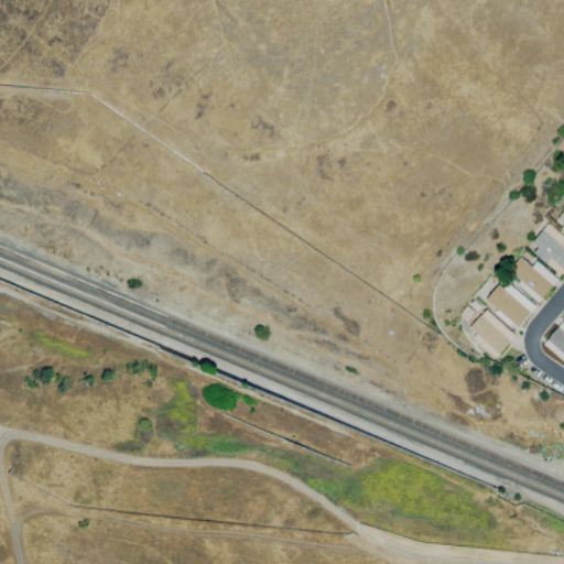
[(563,271),(561,275),(533,252),(538,247),(532,242),(548,224),(563,237),(563,271)]
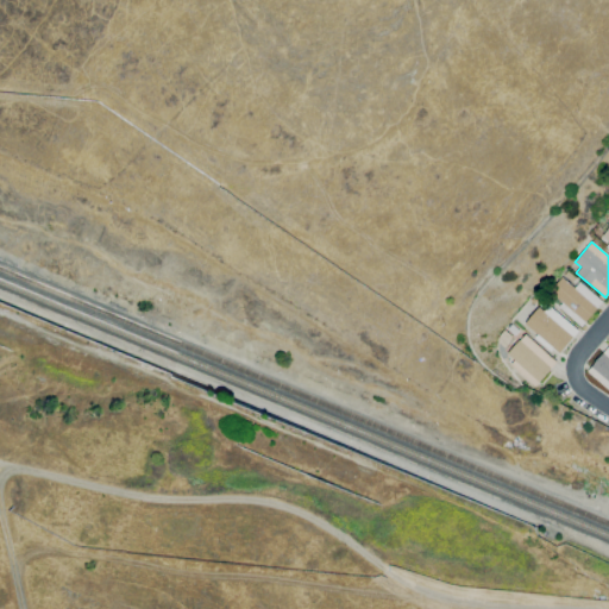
[(571,282),(563,275),(566,270),(575,277),(571,282)]
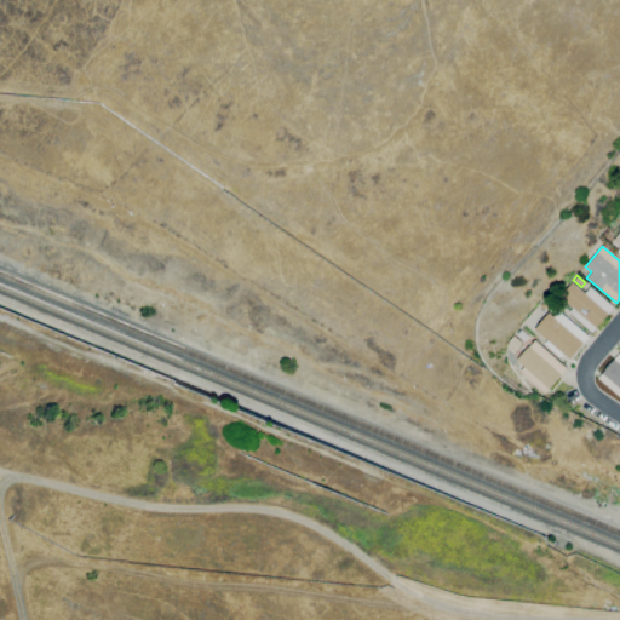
[(592,333),(568,313),(573,308),(560,297),(572,282),(585,293),(590,287),(614,308),(592,333)]
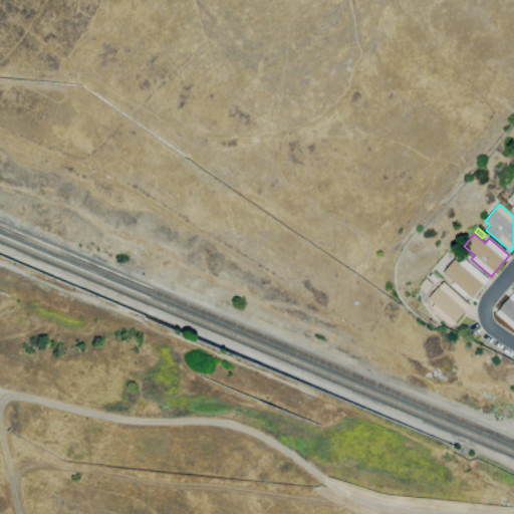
[(470,299),(449,282),(452,277),(445,271),(459,254),(487,277),(470,299)]
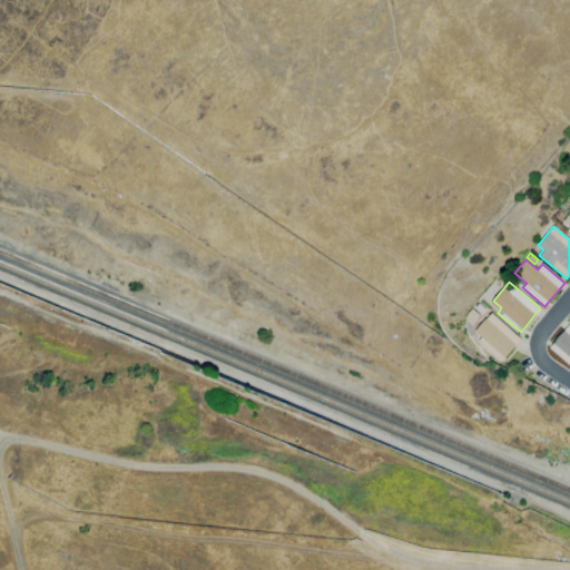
[(502,362),(479,341),(482,337),(475,331),(487,317),(487,318),(492,313),(522,338),(502,362)]
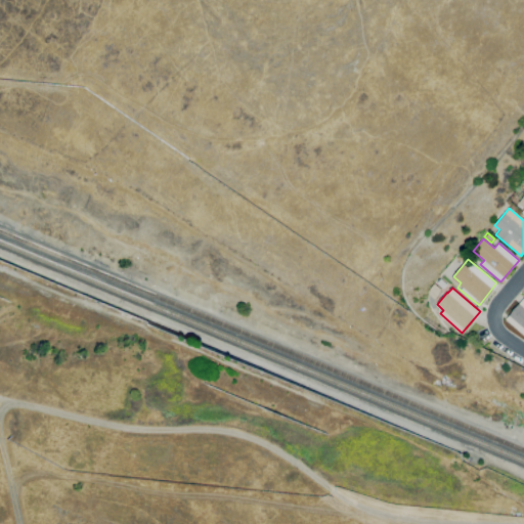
[(523,334),(507,319),(523,298),(523,334)]
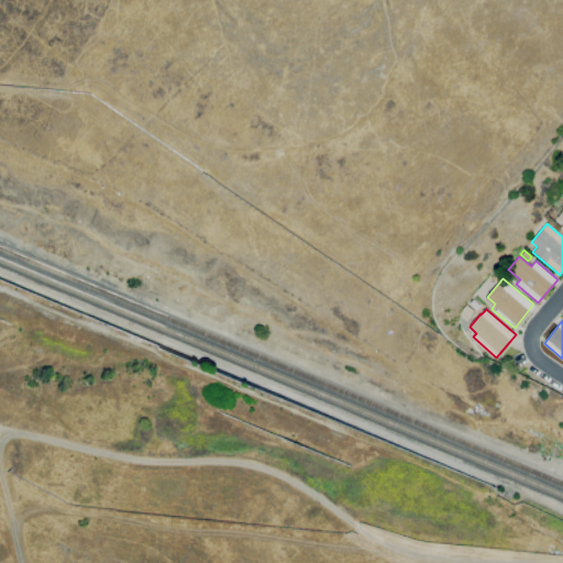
All buildings are outlined.
